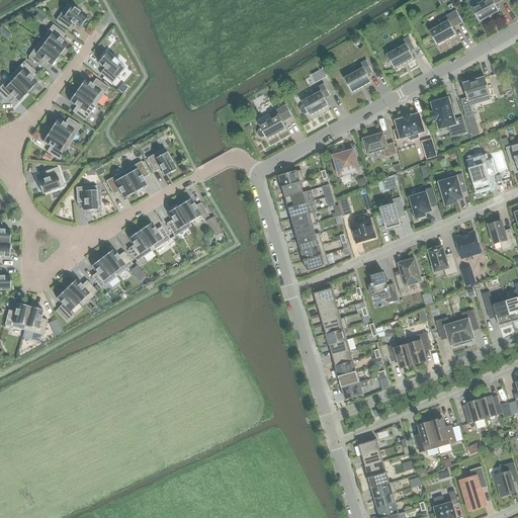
[(482,0),(484,2),(471,8),(480,22),(499,12),(495,5),(503,0),(482,0)]
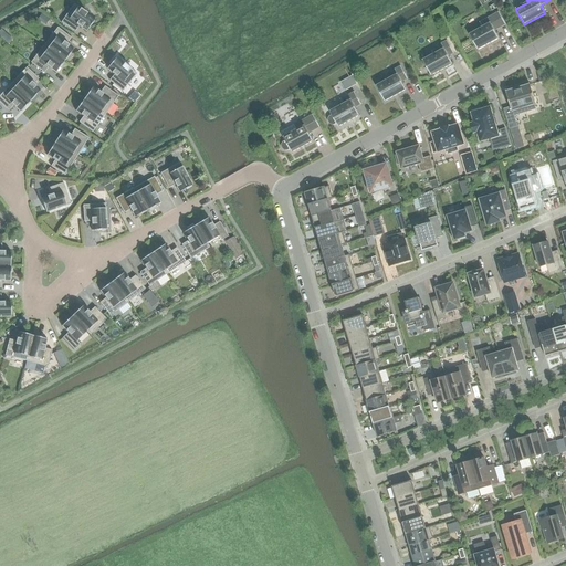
[(95,19),(73,4),(61,22),(74,32),(79,27),(86,32),(95,19)]
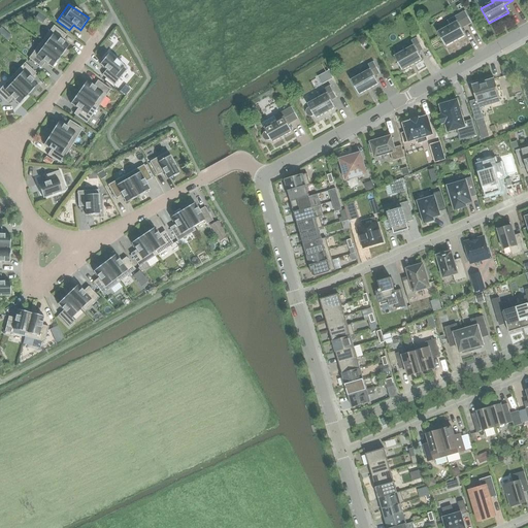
[(437,32),(446,46),(465,36),(461,29),(471,23),(465,11),(447,21),(450,26),(437,32)]
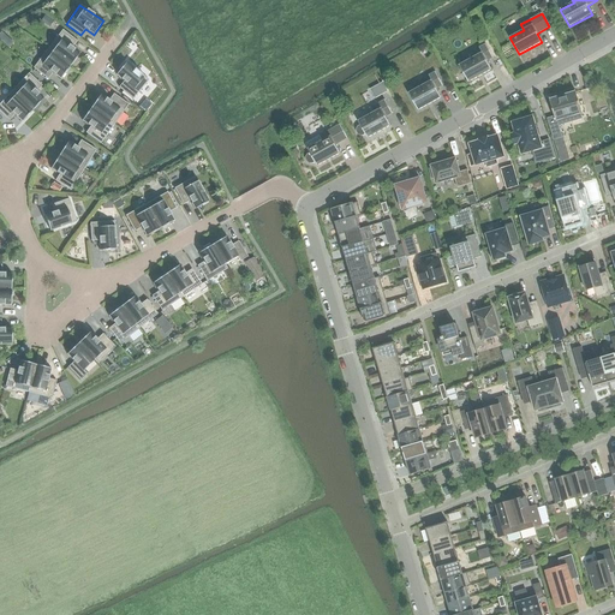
[(49,27),(53,22),(43,16),(41,21),(49,27)]
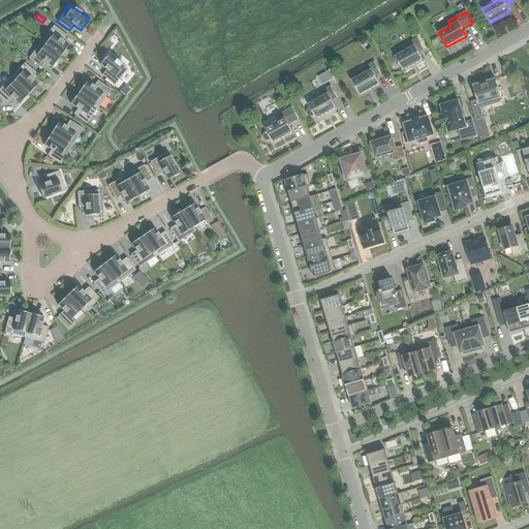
[(53,26),(40,42),(60,57),(68,45),(62,40),(66,35),(53,26)]
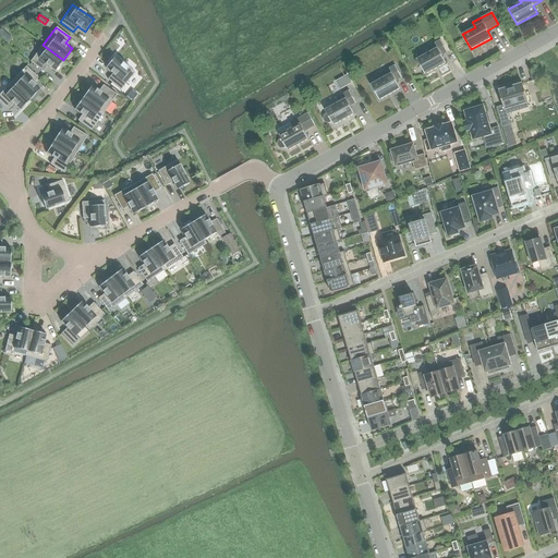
[(7,34),(2,39),(8,44),(12,39),(7,34)]
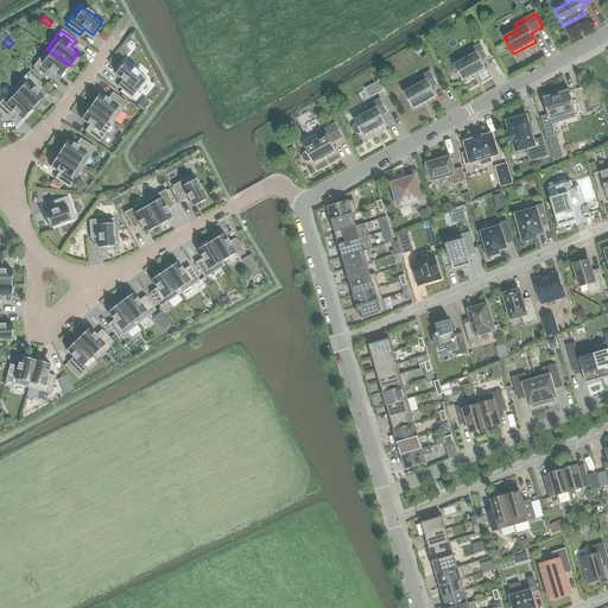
[(480,44),(473,48),(476,52),(454,65),(463,82),(486,69),(481,61),(487,57),(480,44)]
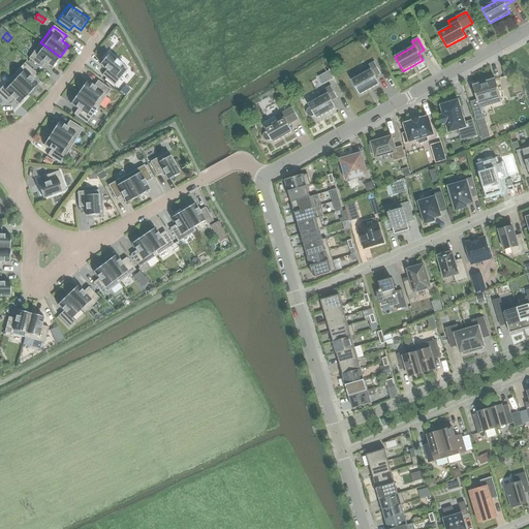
[(28,59),(40,68),(44,63),(52,68),(60,57),(40,42),(28,59)]
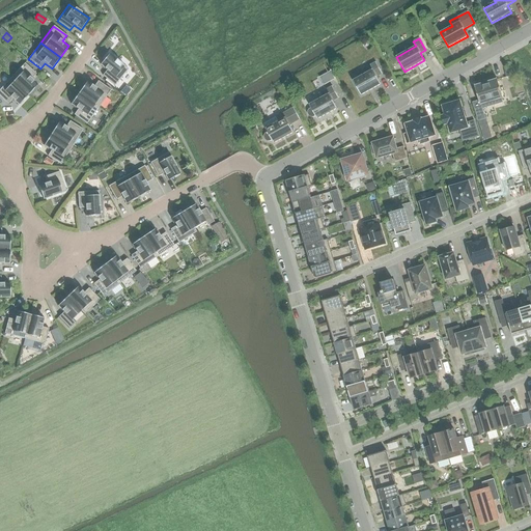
[(128,70),(109,54),(100,64),(107,71),(102,76),(114,85),(128,70)]
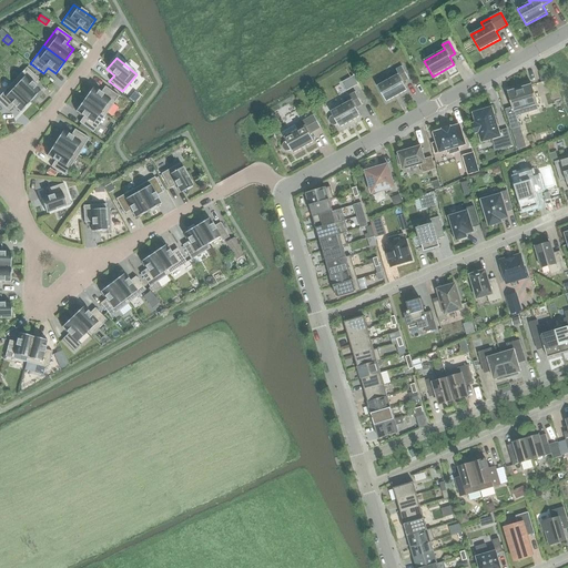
[(402,67),(395,70),(398,74),(377,87),(386,102),(407,90),(403,82),(408,79),(402,67)]
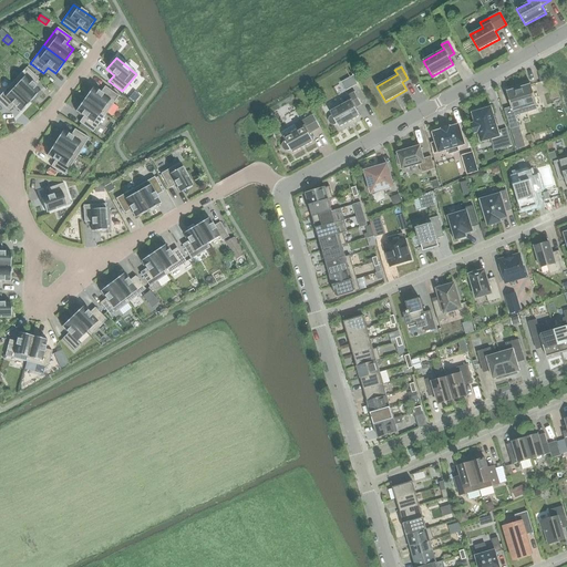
[(26,68),(11,83),(30,102),(40,91),(33,84),(38,79),(26,68)]
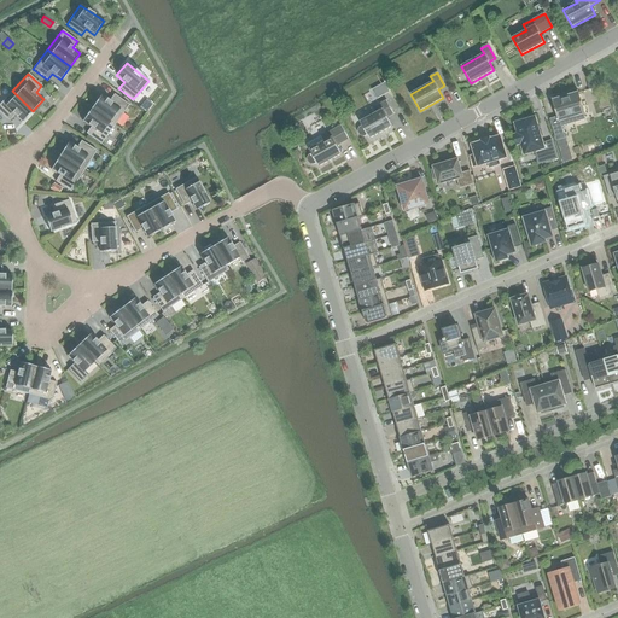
[(384,83),(372,89),(377,99),(389,92),(384,83)]
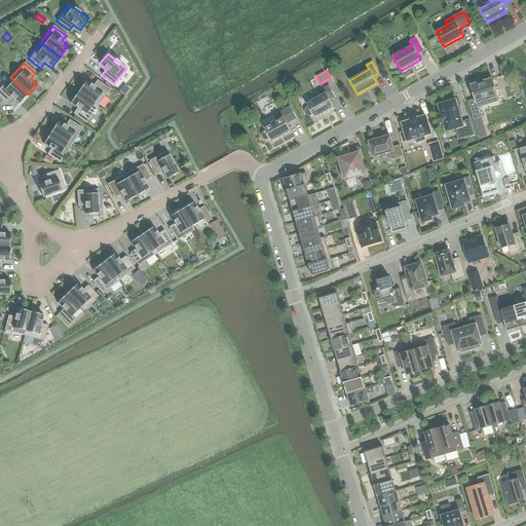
[(10,77),(0,87),(0,96),(7,103),(12,99),(19,104),(28,95),(10,77)]
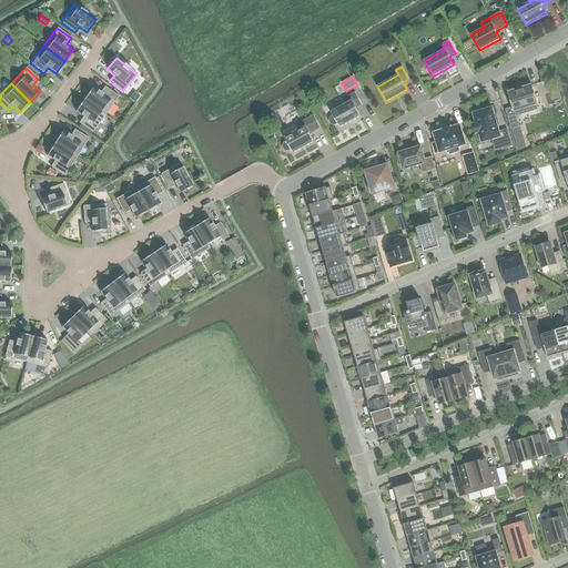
[(513,108),(506,110),(511,129),(518,127),(515,115),(528,112),(537,110),(536,105),(537,104),(531,85),(523,89),(523,88),(517,90),(507,92),(513,108)]
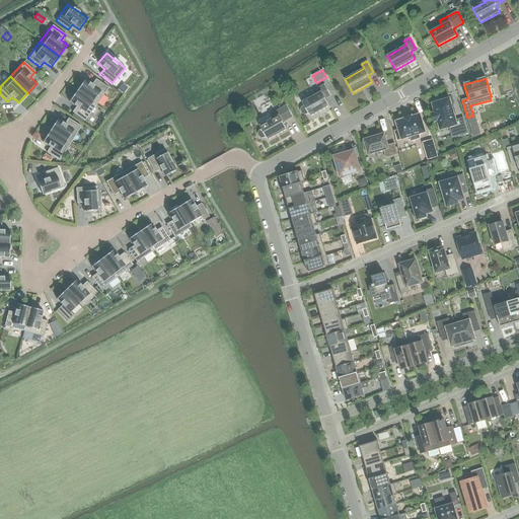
[(77,90),(96,104),(107,88),(95,79),(91,84),(84,80),(77,90)]
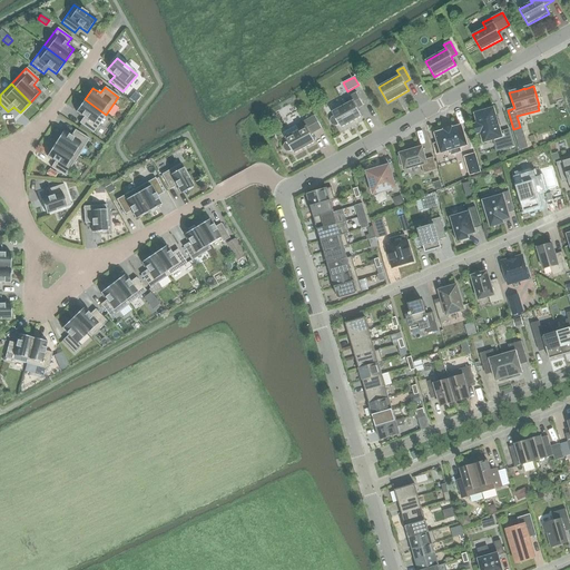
[(135,92),(128,100),(135,105),(140,97),(135,92)]
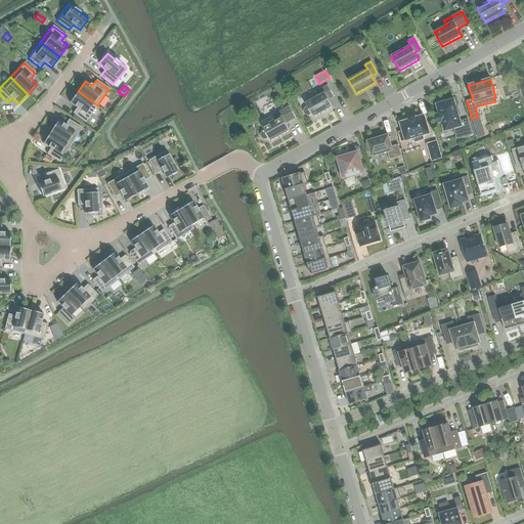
[(305,107),(303,110),(303,113),(304,115),(307,116),(309,116),(311,115),(313,118),(333,106),(329,100),(334,97),(328,85),(314,92),(317,96),(305,103),(307,106),(305,107)]
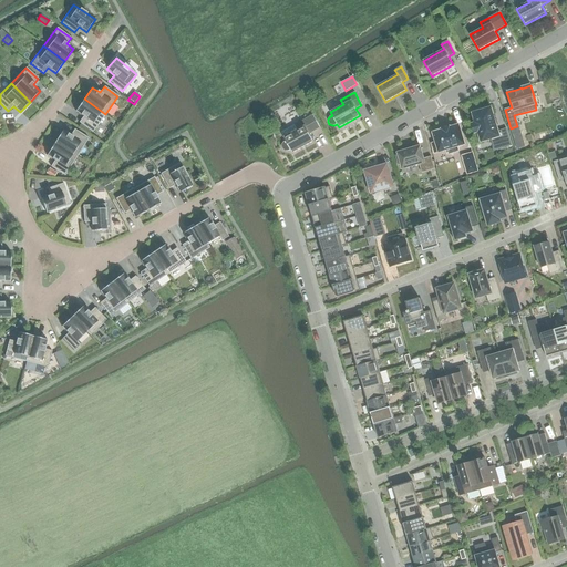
[(92,132),(105,114),(84,99),(75,111),(83,116),(79,123),(92,132)]
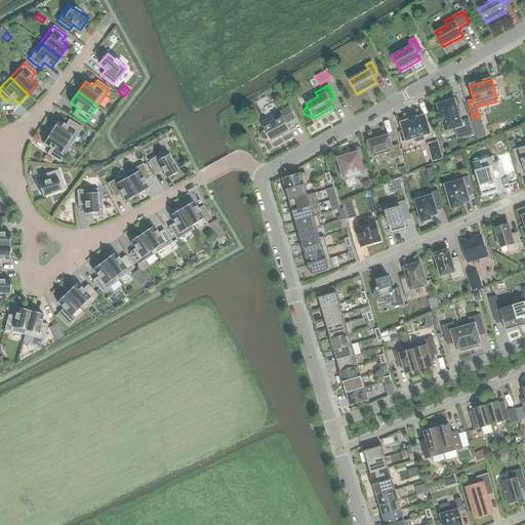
[(440,114),(437,115),(440,123),(442,123),(445,132),(457,128),(460,138),(473,135),(469,120),(460,122),(454,99),(445,103),(445,102),(439,103),(439,105),(437,105),(440,114)]
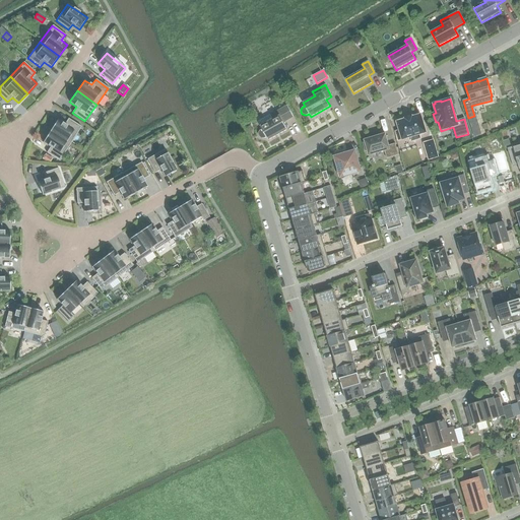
[(287,106),(257,122),(260,126),(262,129),(260,130),(258,133),(258,135),(259,137),(261,138),(264,138),(266,137),(268,140),(287,130),(283,123),(294,117),(287,106)]
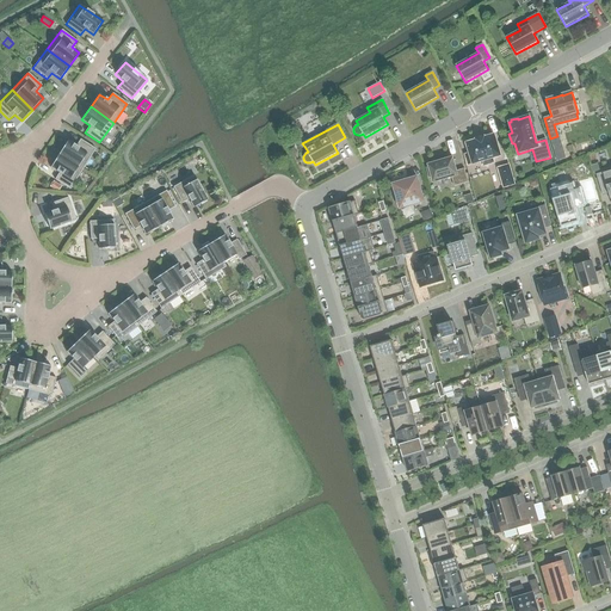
[(494,135),(483,139),(483,137),(476,139),(476,140),(467,143),(468,150),(469,154),(466,155),(468,165),(473,164),(473,165),(481,161),(482,166),(493,162),(492,159),(500,156),(494,135)]
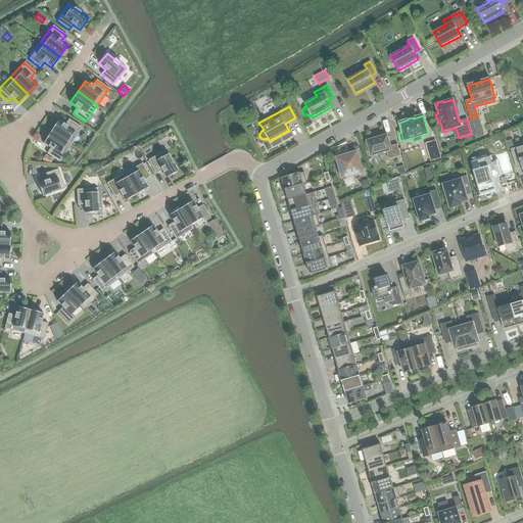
[(57,121),(50,132),(70,145),(82,128),(68,120),(64,125),(57,121)]
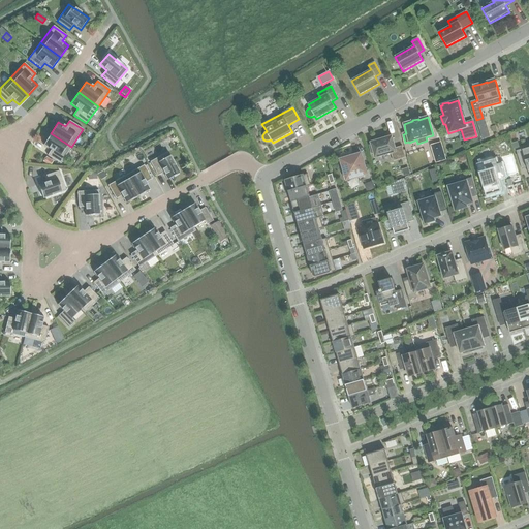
[(486,122),(477,125),(483,139),(490,136),(486,122)]
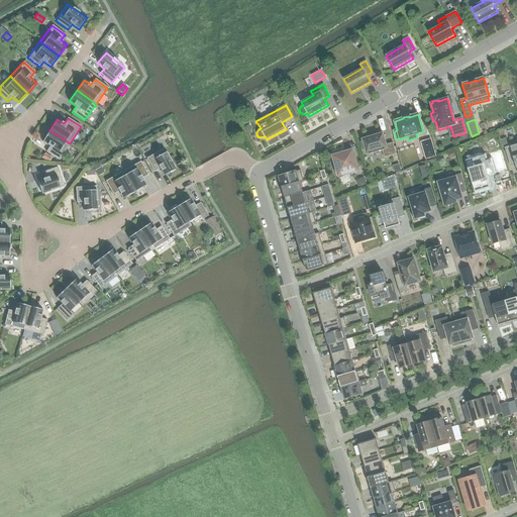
[(45,151),(59,161),(70,143),(49,130),(42,141),(49,146),(45,151)]
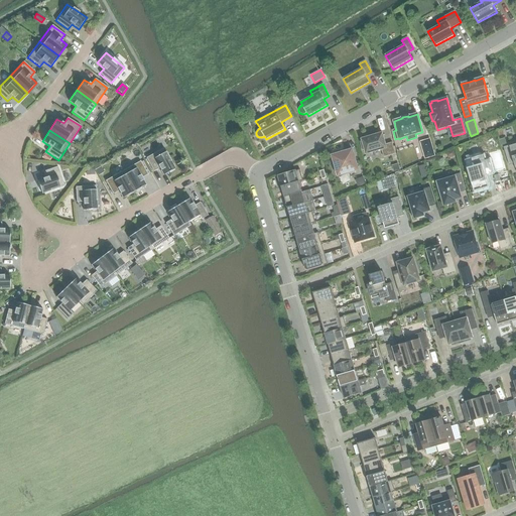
[(381,149),(383,157),(395,154),(392,142),(385,144),(382,133),(362,139),(362,141),(360,142),(362,150),(365,149),(366,154),(381,149)]
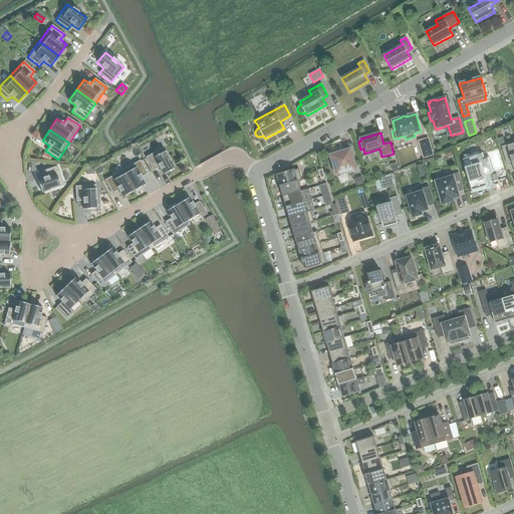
[(513,167),(513,168),(513,143),(507,146),(508,149),(502,150),(507,165),(512,163),(513,167)]
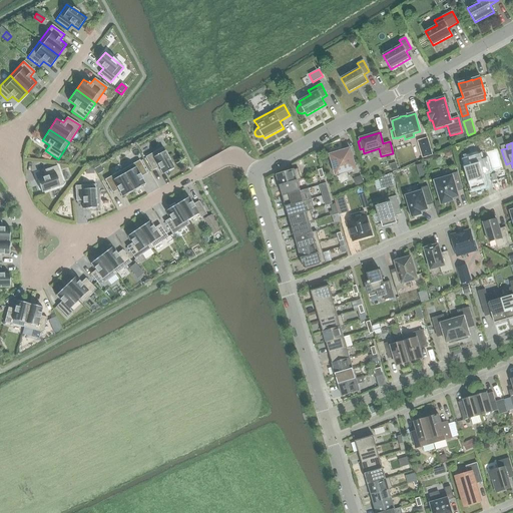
[(162,147),(145,157),(152,170),(158,167),(162,174),(174,167),(162,147)]
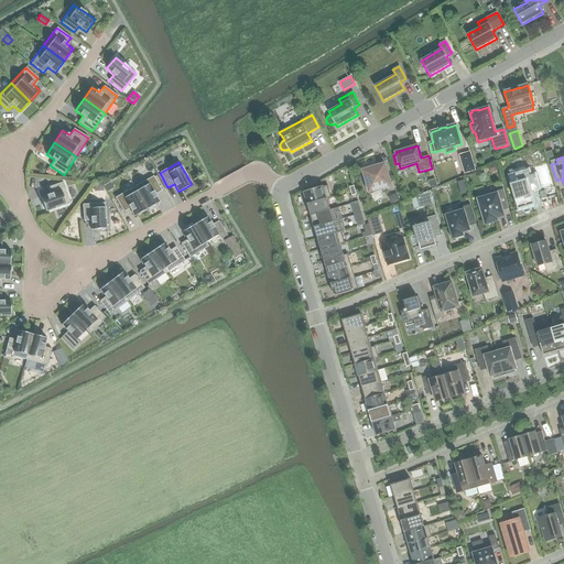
[(463,166),(465,173),(475,170),(473,163),(463,166)]
